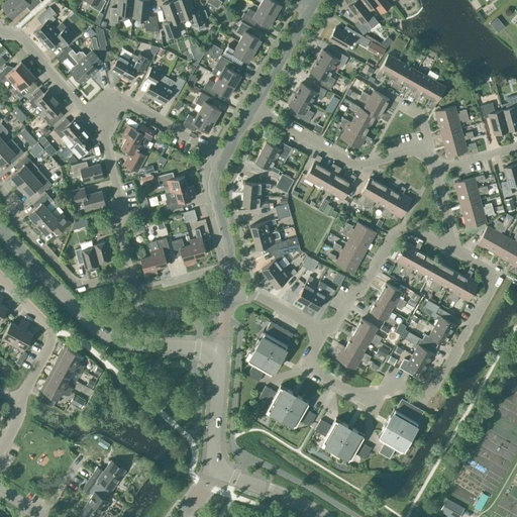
[(30,11),(41,1),(40,0),(28,0),(27,2),(25,0),(7,0),(1,6),(12,18),(25,6),(30,11)]
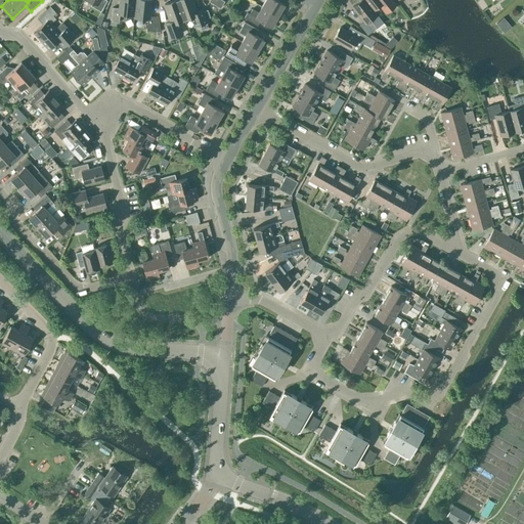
[(101,11),(107,0),(106,0),(89,0),(93,2),(91,6),(101,11)]
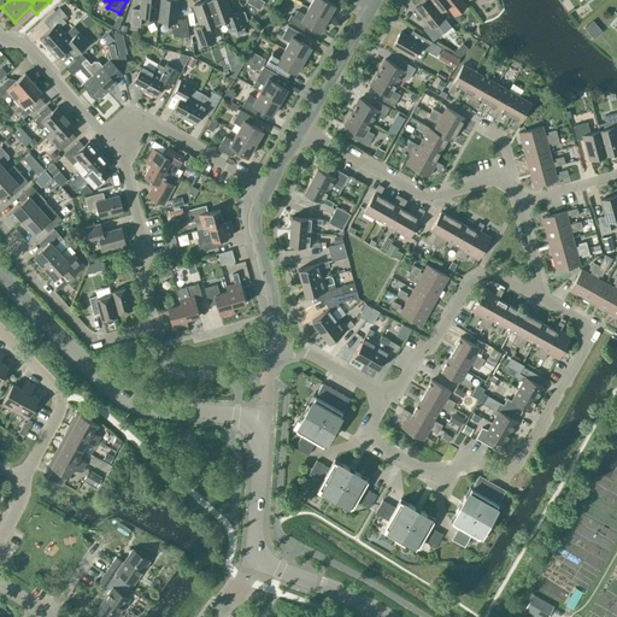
[(141,17),(158,18),(159,0),(140,0),(140,10),(133,9),(130,25),(140,27),(141,17)]
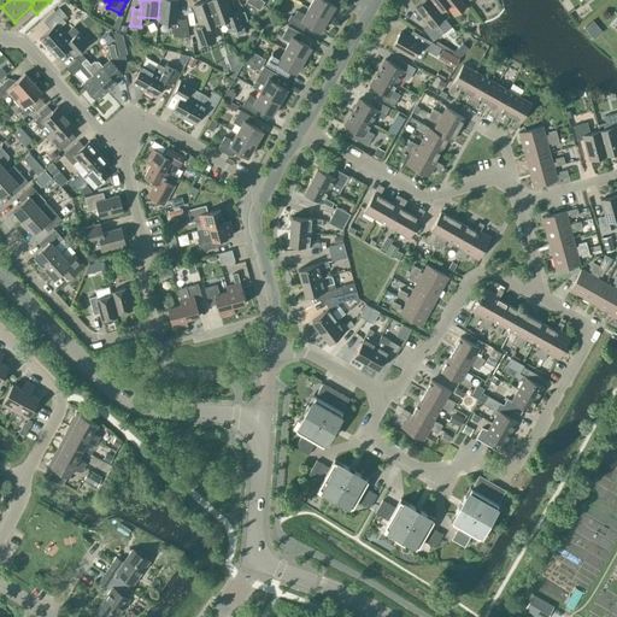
[(159,0),(158,18),(158,21),(175,23),(174,35),(189,37),(186,19),(176,18),(178,0),(159,0)]
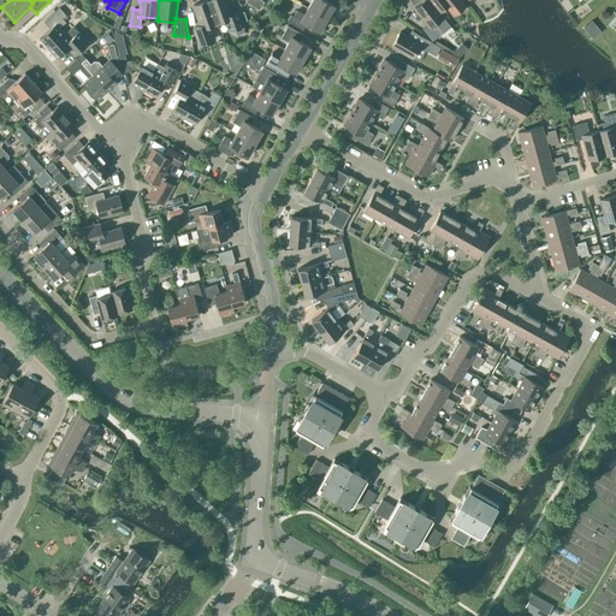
[(217,23),(208,0),(205,0),(194,5),(201,25),(194,28),(200,45),(213,40),(208,27),(217,23)]
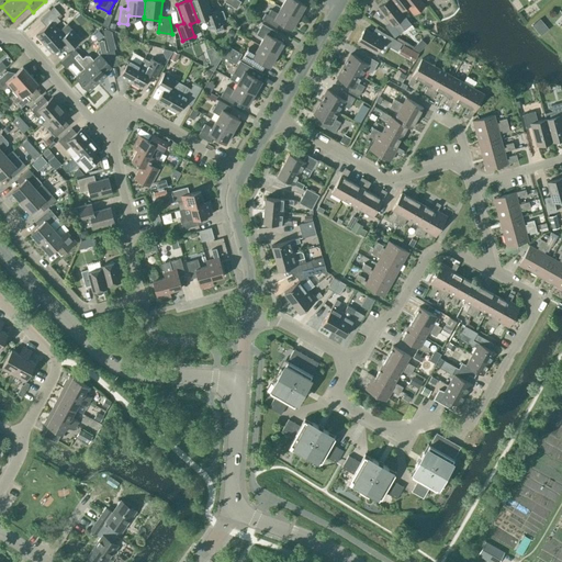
[(190,0),(198,21),(206,19),(210,29),(215,26),(217,32),(224,30),(216,11),(211,13),(205,0),(190,0)]
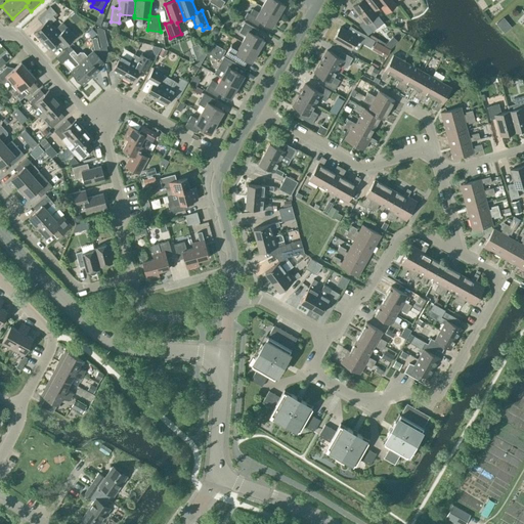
[(265,0),(262,6),(278,15),(285,4),(276,0),(265,0)]
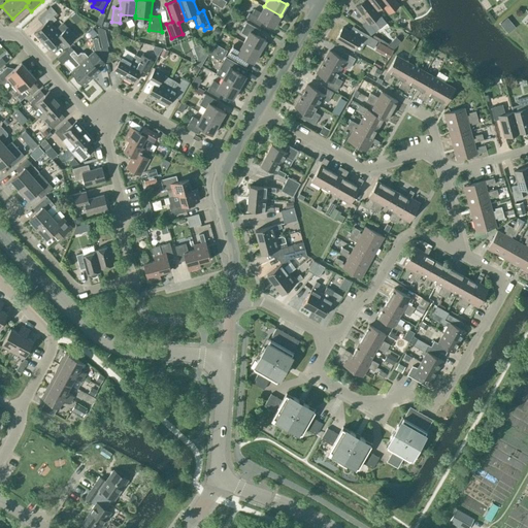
[(387,24),(376,10),(367,0),(362,0),(355,6),(367,21),(362,25),(370,35),(380,28),(380,29),(387,24)]
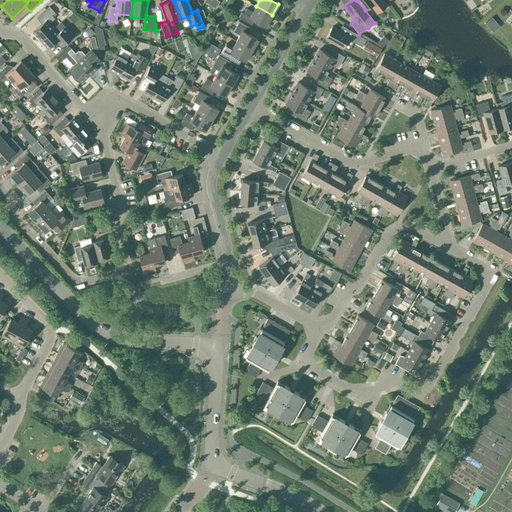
[(356,0),(365,10),(371,5),(377,13),(386,5),(381,0),(356,0)]
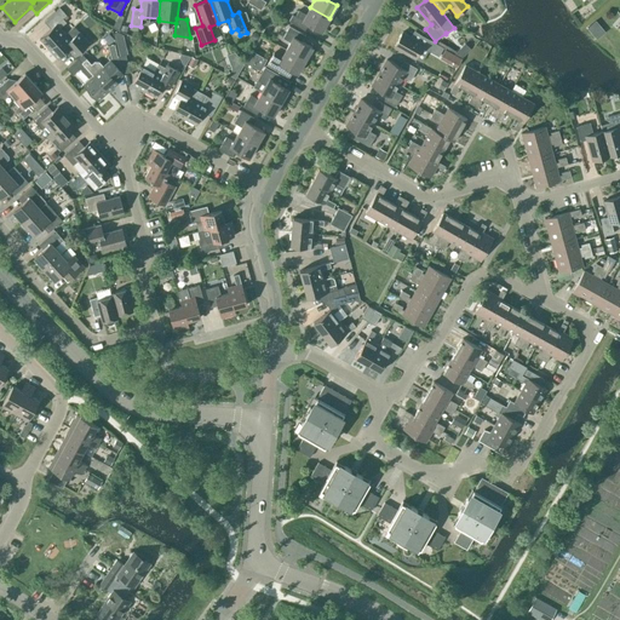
[(49,49),(65,34),(59,28),(67,22),(63,18),(65,15),(59,7),(44,22),(51,29),(40,39),(49,49)]
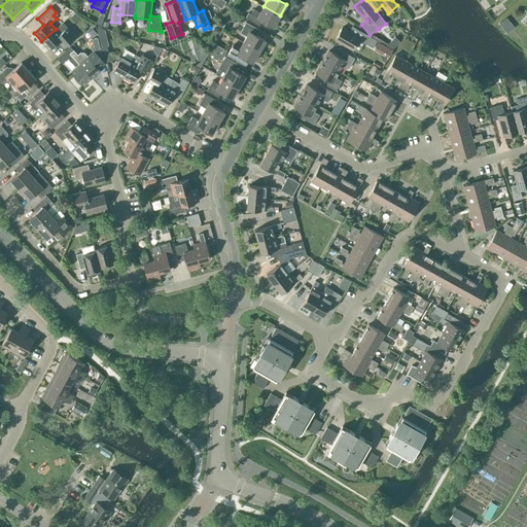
[(273,27),(280,15),(264,6),(260,12),(253,8),(251,13),(249,12),(246,18),(259,25),(261,20),(273,27)]
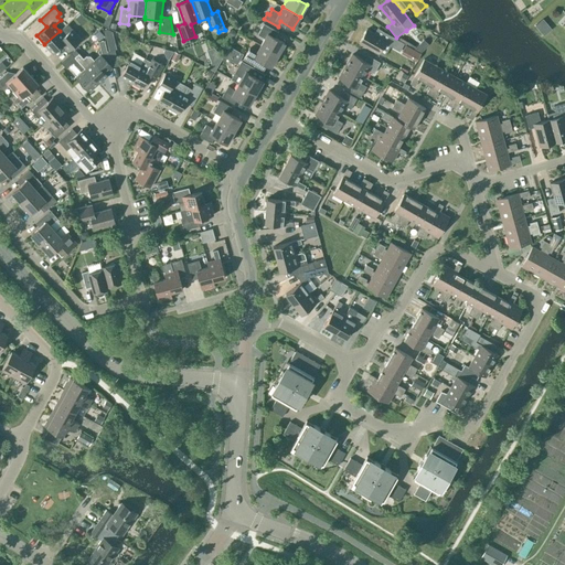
[(67,23),(60,31),(44,44),(53,53),(65,42),(70,48),(80,38),(67,23)]
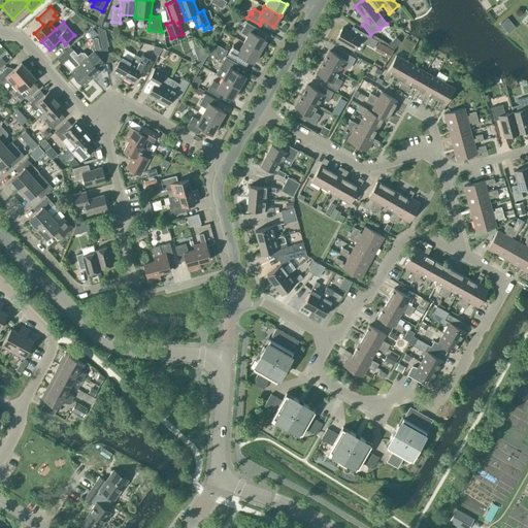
[(246,36),(243,42),(260,52),(266,40),(255,33),(258,29),(246,22),(240,32),(246,36)]
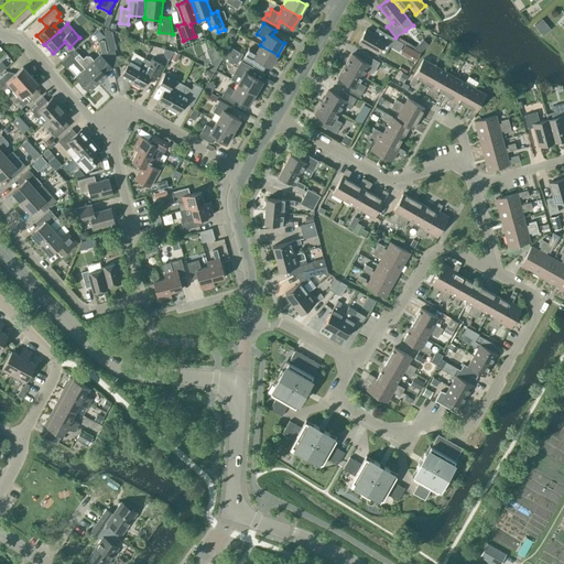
[(104,30),(109,51),(115,50),(109,30),(107,29),(104,30)]
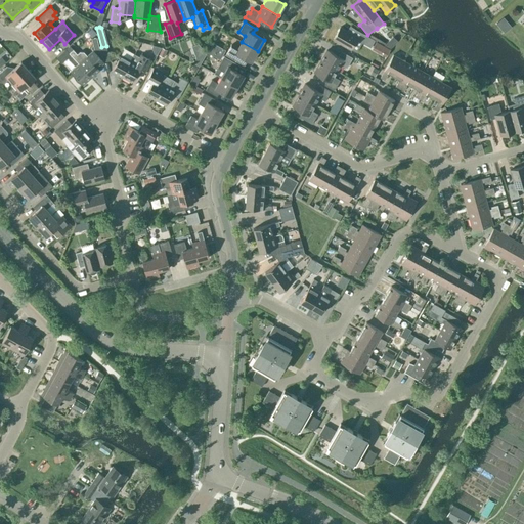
[(351,49),(358,37),(340,27),(334,39),(351,49)]
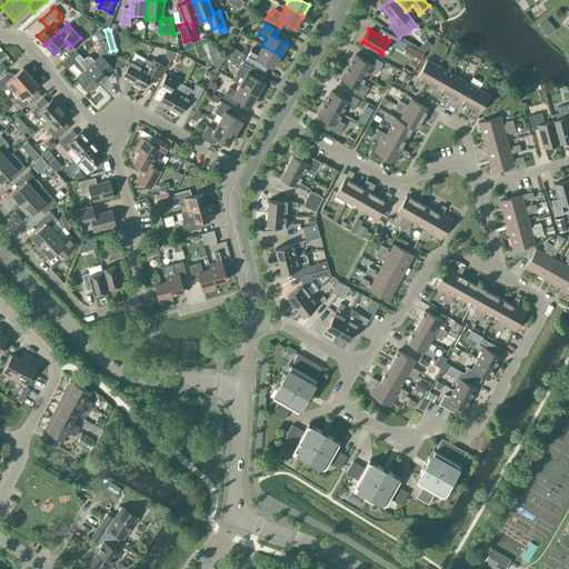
[(402,51),(407,43),(393,36),(389,43),(402,51)]
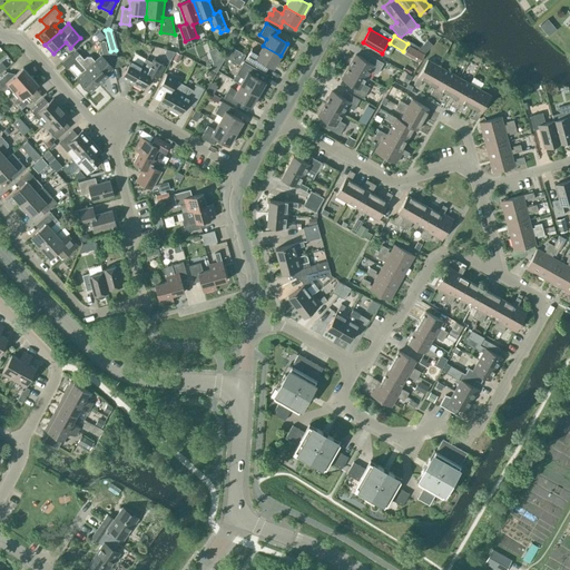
[(273,68),(281,56),(263,46),(258,52),(252,49),(249,53),(246,59),(258,66),(261,60),(273,68)]
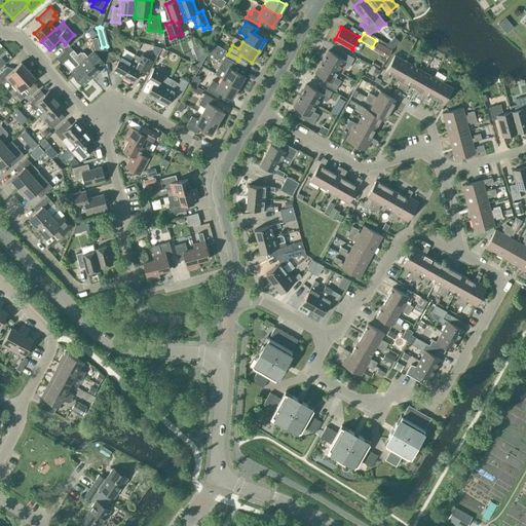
[(79,64),(91,78),(100,70),(99,69),(105,63),(104,63),(101,47),(100,45),(92,47),(94,50),(87,55),(84,52),(80,52),(77,54),(70,46),(66,49),(71,54),(68,58),(76,67),(79,64)]
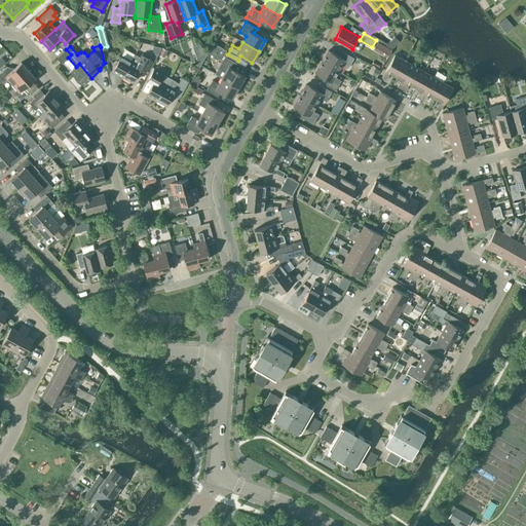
[(216,45),(210,54),(221,62),(227,51),(216,45)]
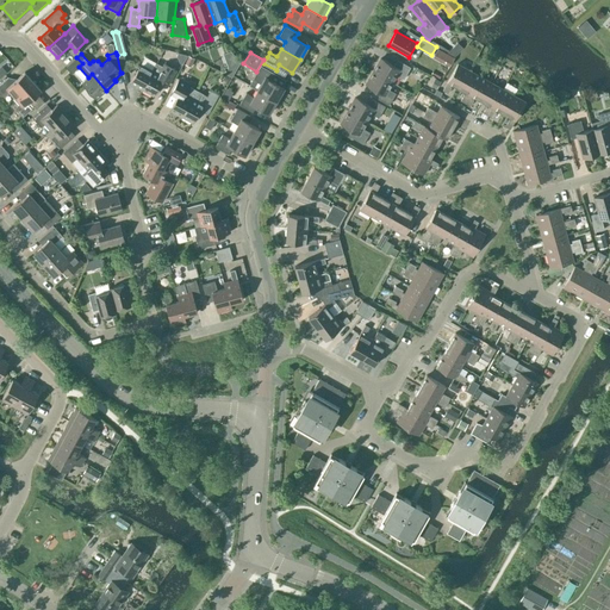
[(120,73),(122,73),(128,70),(124,54),(117,55),(120,73)]
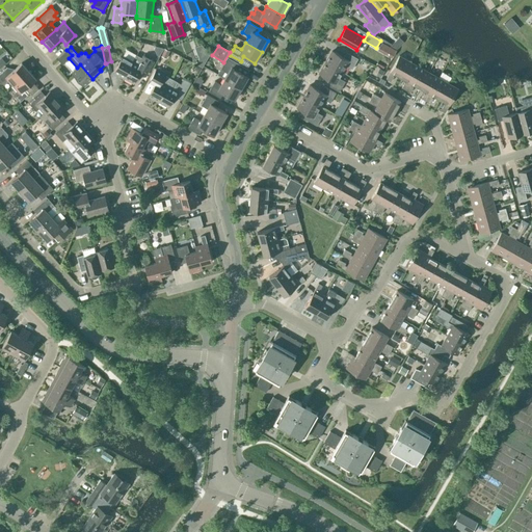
[(113,73),(124,78),(136,55),(127,49),(113,73)]
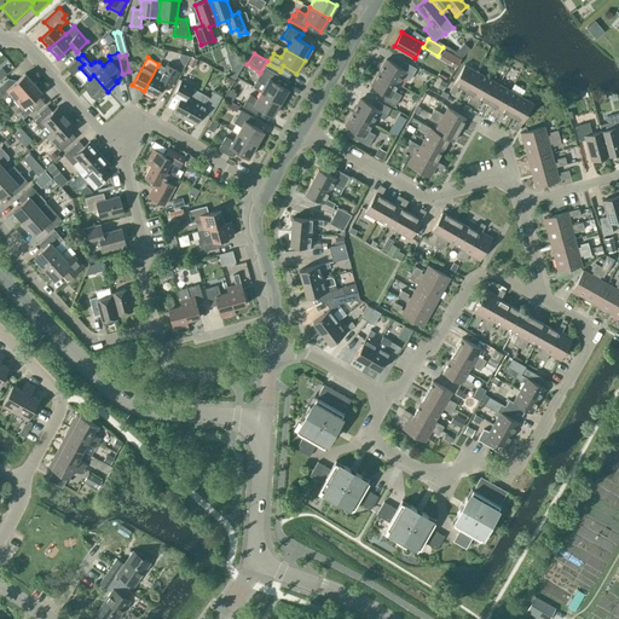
[(84,64),(77,58),(67,68),(73,75),(80,68),(84,64)]
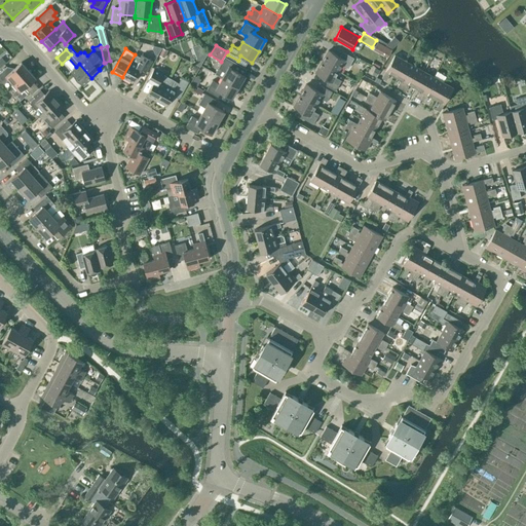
[(207,54),(203,49),(194,63),(199,66),(207,54)]
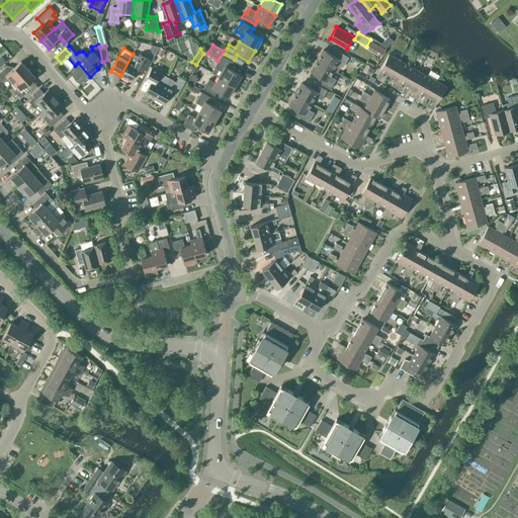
[(317,61),(333,70),(339,59),(345,63),(348,57),(337,51),(335,56),(324,50),(317,61)]
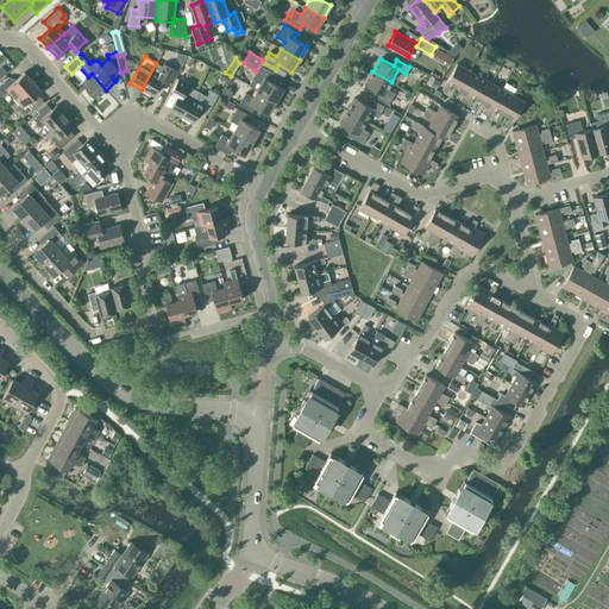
[(162,66),(156,63),(142,89),(154,95),(162,80),(168,83),(175,70),(163,63),(162,66)]
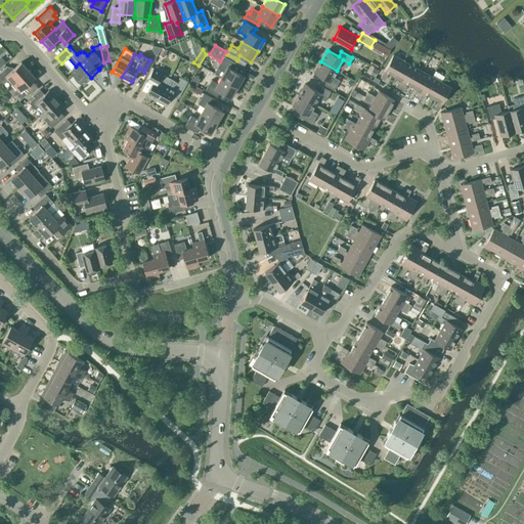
[(394,76),(402,60),(393,54),(381,78),(385,80),(388,76),(387,75),(388,73),(394,76)]
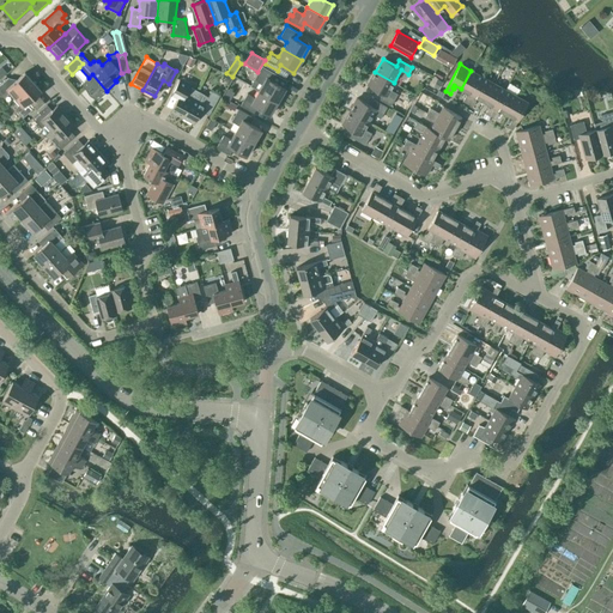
[(263,84),(259,91),(278,101),(285,89),(272,80),(275,74),(262,67),(255,79),(263,84)]
